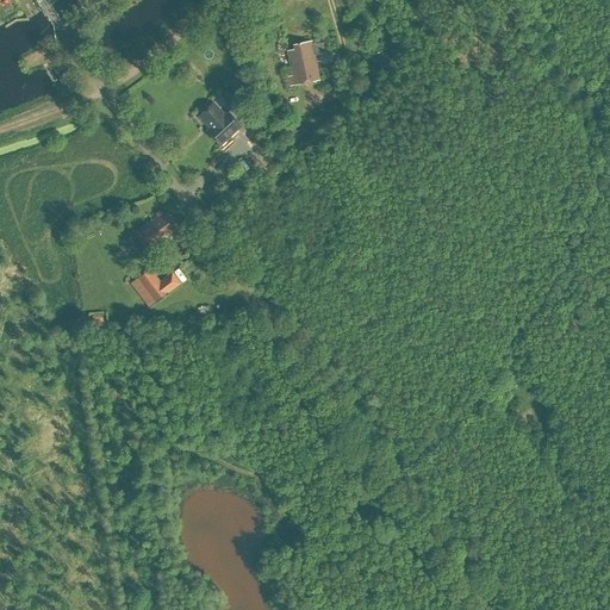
[(311,41),(293,44),(293,49),(286,50),(292,76),(287,76),(290,87),(293,86),(319,81),(313,54),(324,51),(323,43),(316,44),(316,43),(311,44),(311,41)]
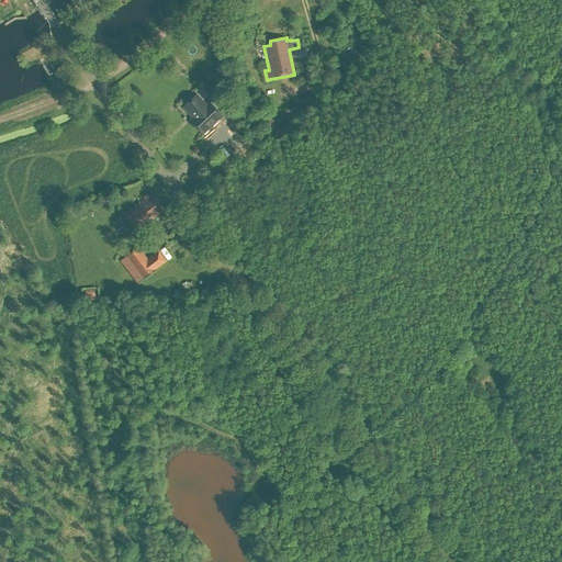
[(234,104),(217,87),(209,96),(225,113),(234,104)]
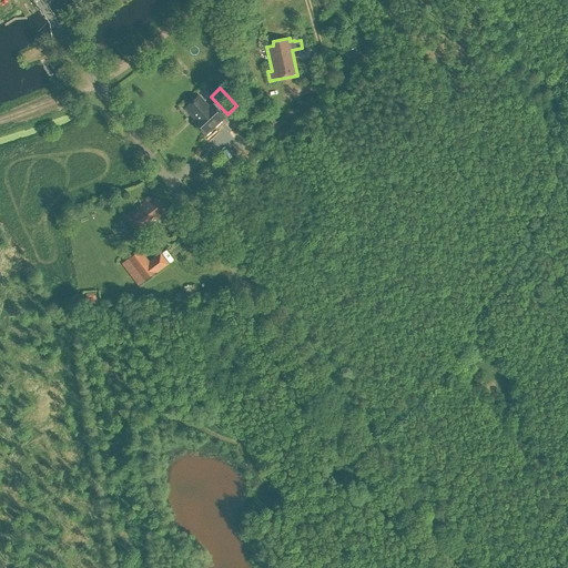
[(195,120),(192,123),(204,137),(224,118),(212,104),(209,107),(198,95),(184,109),(195,120)]
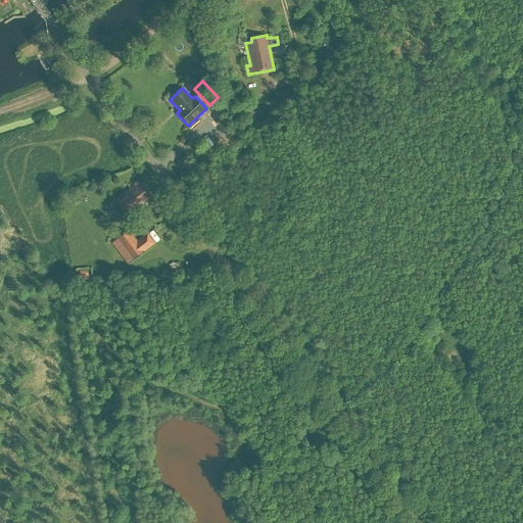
[(134,185),(115,199),(127,215),(152,195),(143,183),(136,188),(134,185)]
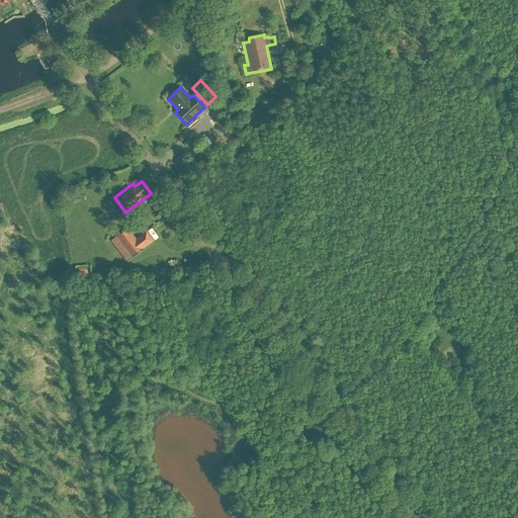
[(126,229),(117,237),(132,256),(141,249),(126,229)]
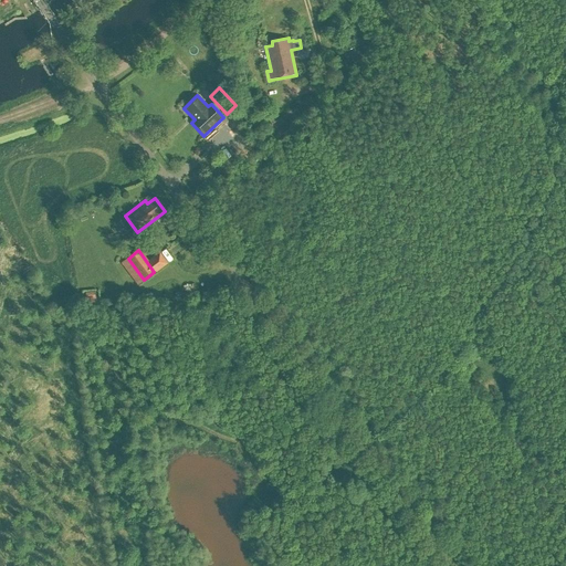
[(94,290),(84,292),(86,303),(97,300),(94,290)]
